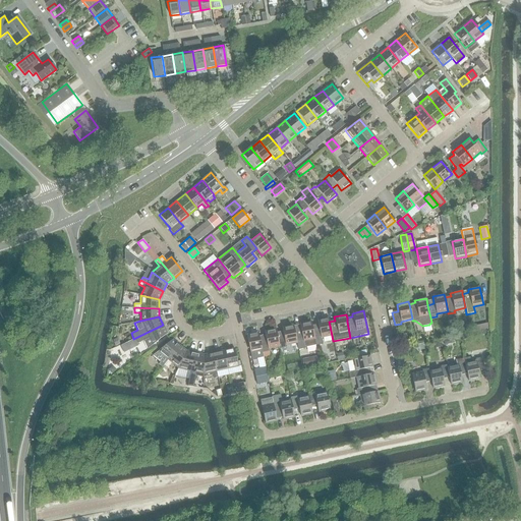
[(330,326),(329,322),(329,319),(316,321),(317,324),(311,326),(312,329),(315,346),(322,344),(321,338),(332,336),(330,326)]
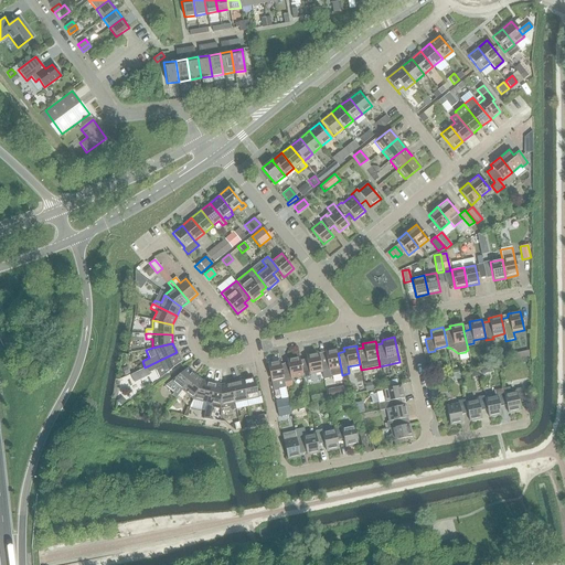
[(319,356),(319,361),(321,372),(323,379),(342,375),(339,356),(338,353),(337,349),(324,352),(326,355),(319,356)]
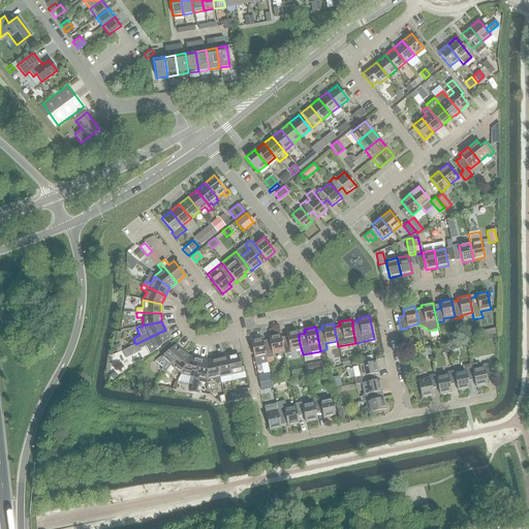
[(169,339),(165,330),(135,344),(136,344),(138,349),(145,346),(149,354),(154,350),(169,339)]
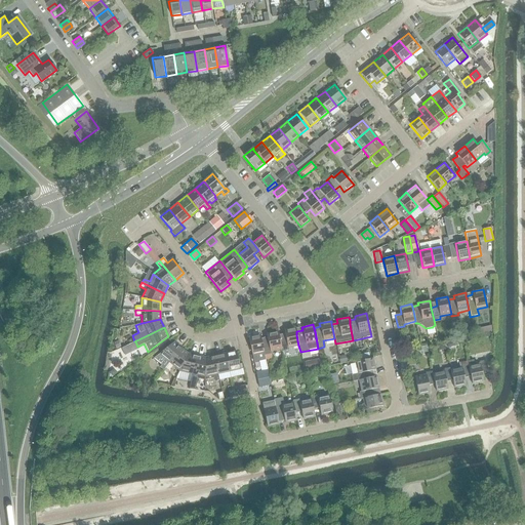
[(278,335),(279,338),(281,350),(281,352),(288,350),(287,348),(298,346),(296,335),(296,331),(295,328),(284,330),(284,334),(278,335)]
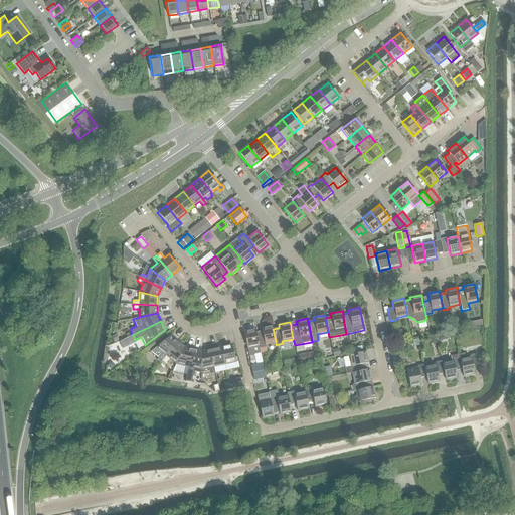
[(255,332),(256,336),(255,336),(259,346),(260,353),(267,352),(265,345),(276,343),(274,332),(273,329),(273,325),(261,328),(262,331),(255,332)]
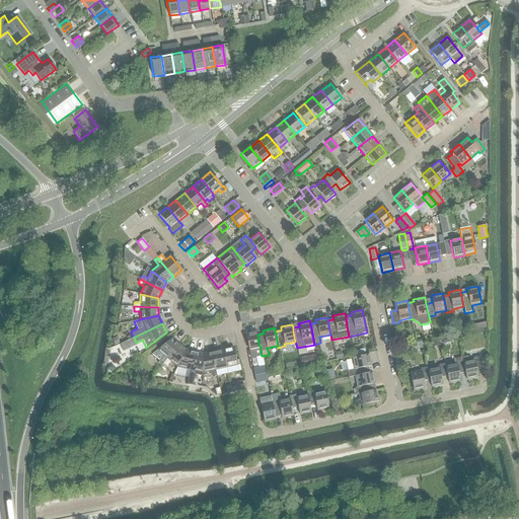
[(245,334),(248,351),(261,349),(257,339),(258,339),(257,335),(256,331),(245,334)]
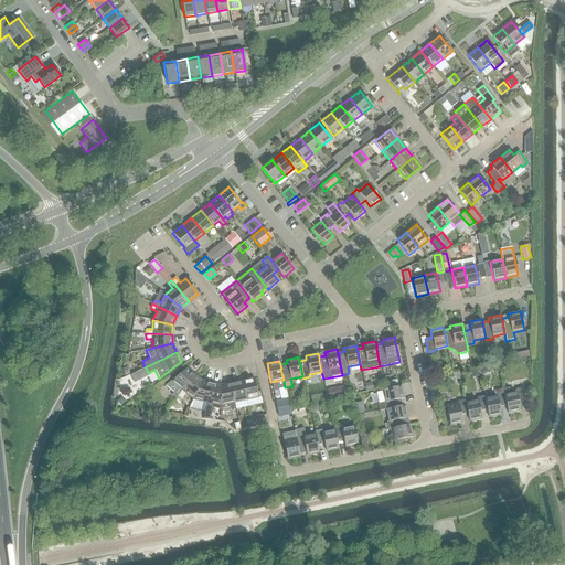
[(149,375),(148,373),(146,368),(130,375),(134,383),(149,375)]
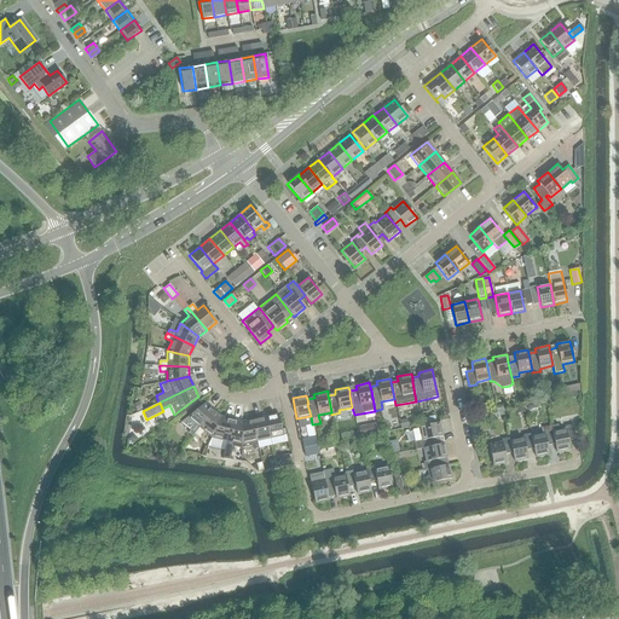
[(204,404),(186,417),(180,423),(189,429),(186,433),(191,437),(194,433),(195,434),(213,411),(204,404)]
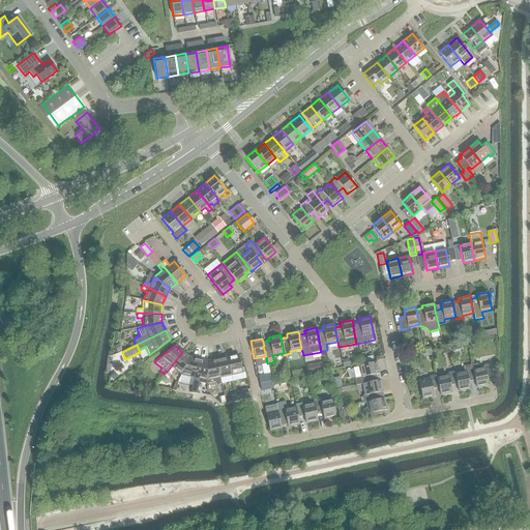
[(174,369),(181,375),(189,357),(182,352),(167,372),(170,374),(174,369)]
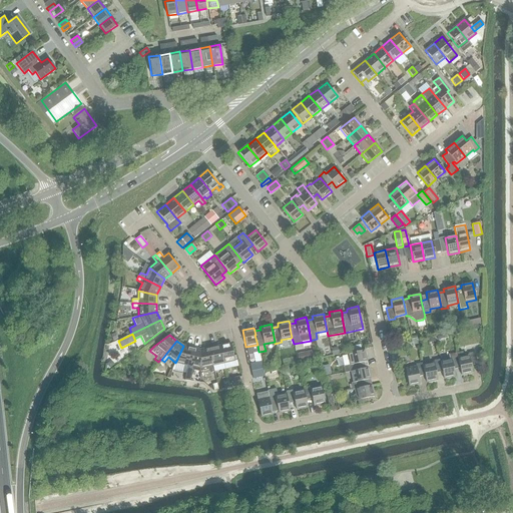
[(230,344),(219,346),(223,364),(234,361),(230,344)]
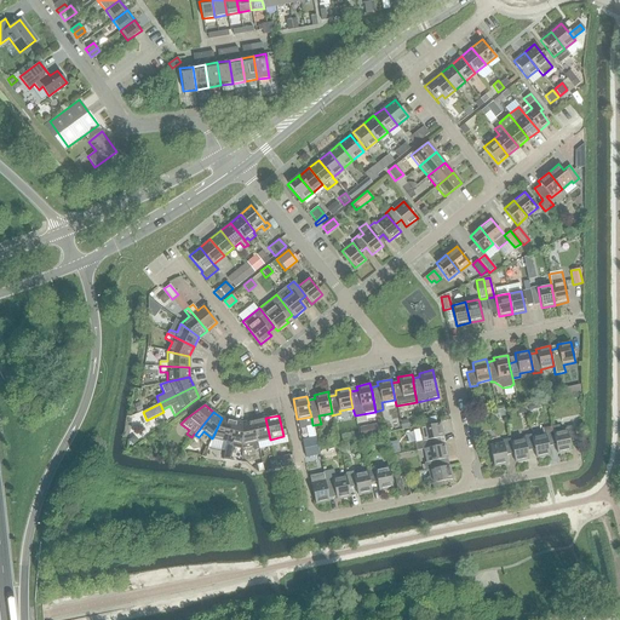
[(223,459),(231,420),(222,418),(212,438),(222,441),(219,448),(224,449),(222,458),(223,459)]
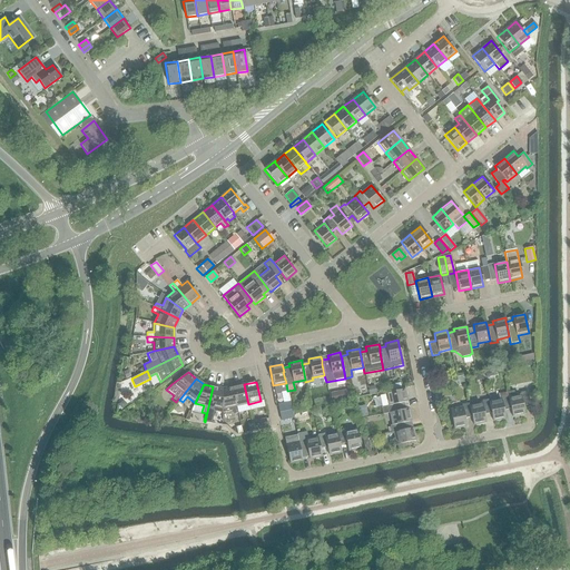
[(248,404),(244,384),(232,386),(238,413),(243,412),(241,405),(248,404)]
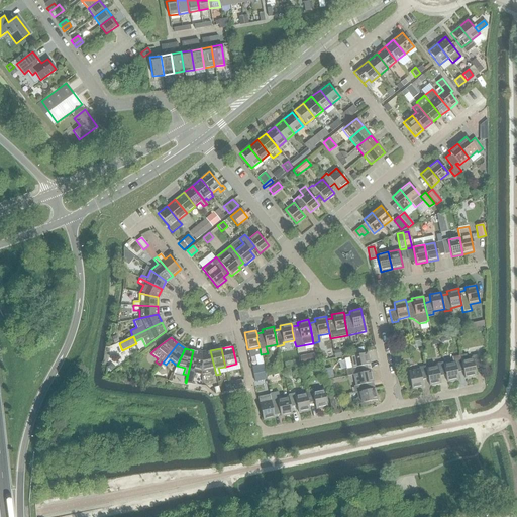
[(202,374),(202,352),(193,350),(186,383),(190,384),(193,372),(201,375),(202,374)]
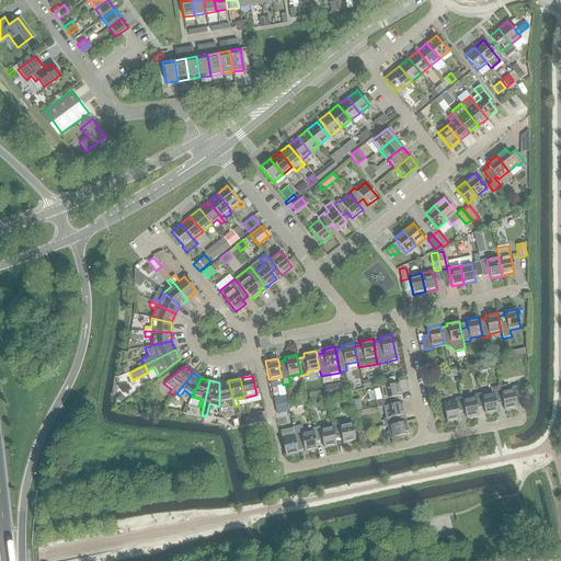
[(235,407),(228,380),(219,382),(219,405),(229,403),(229,408),(235,407)]
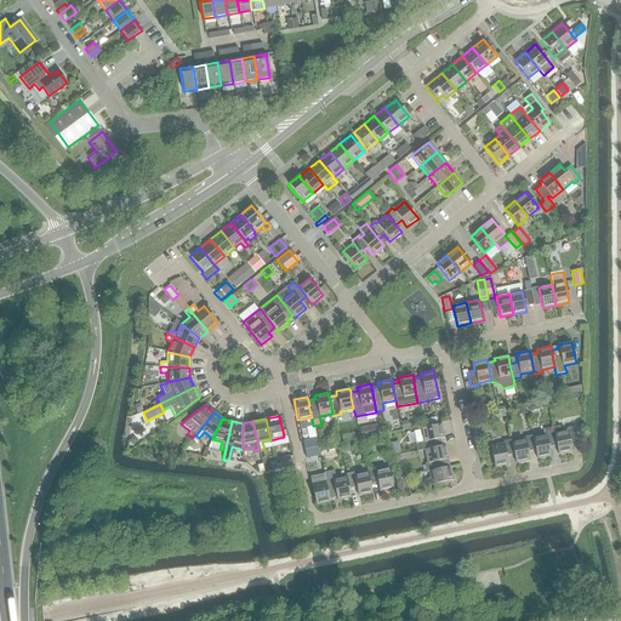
[(437,446),(440,446),(439,439),(443,438),(440,425),(420,428),(422,442),(415,444),(416,451),(425,450),(437,446)]
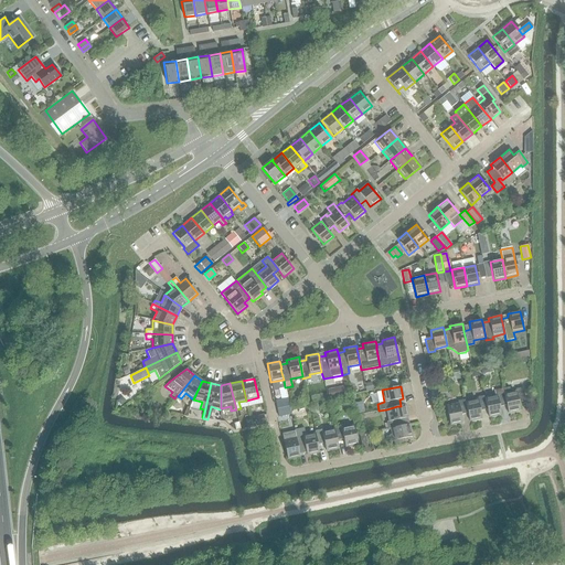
[(336,387),(326,390),(328,398),(337,396),(336,387)]
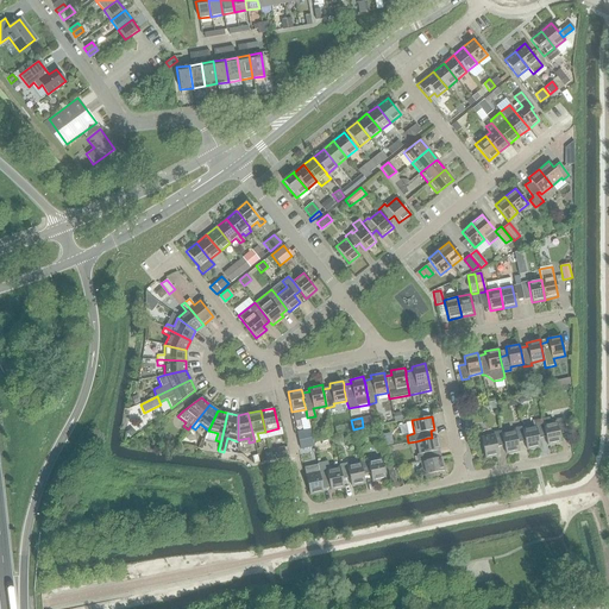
[(541,420),(542,422),(545,437),(547,445),(560,443),(559,434),(566,433),(563,418),(556,420),(556,422),(550,424),(548,419),(541,420)]
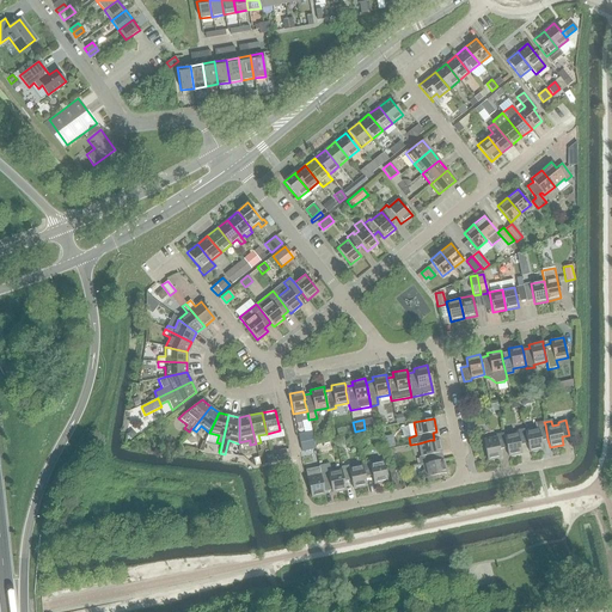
[(538,429),(525,432),(526,440),(527,444),(528,452),(543,450),(540,440),(548,439),(545,424),(537,426),(538,429)]
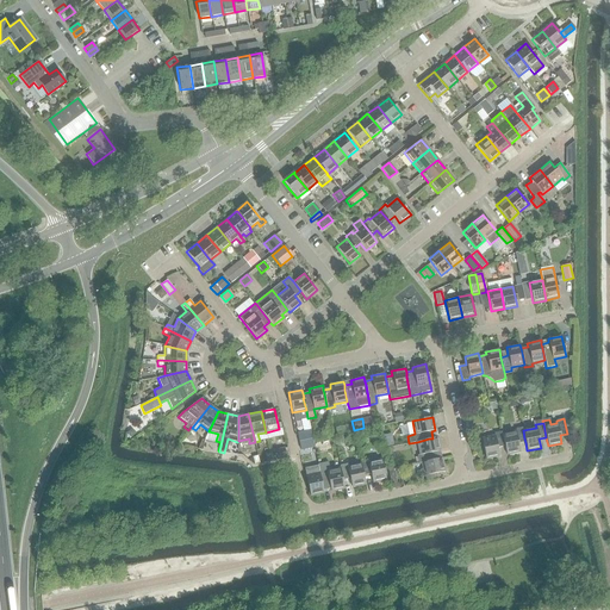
[(518,443),(526,442),(524,439),(523,430),(522,428),(515,429),(515,431),(502,434),(504,446),(506,455),(520,452),(518,443)]
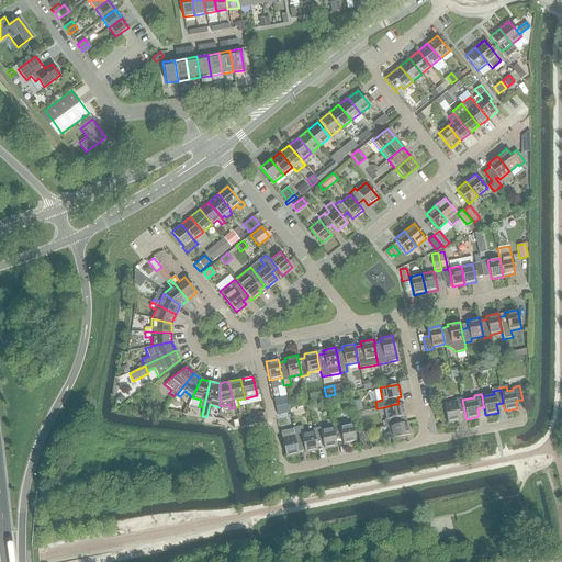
[(464,411),(462,400),(462,397),(454,400),(456,402),(444,404),(447,423),(460,420),(458,413),(464,411)]
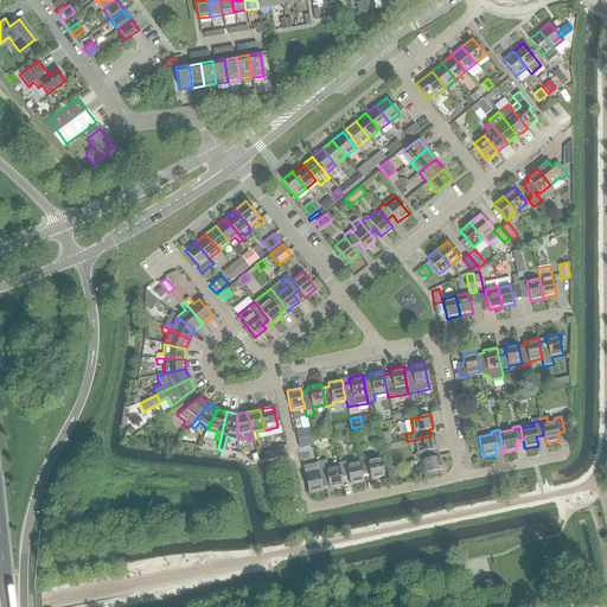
[(295,433),(298,440),(311,438),(310,430),(295,433)]
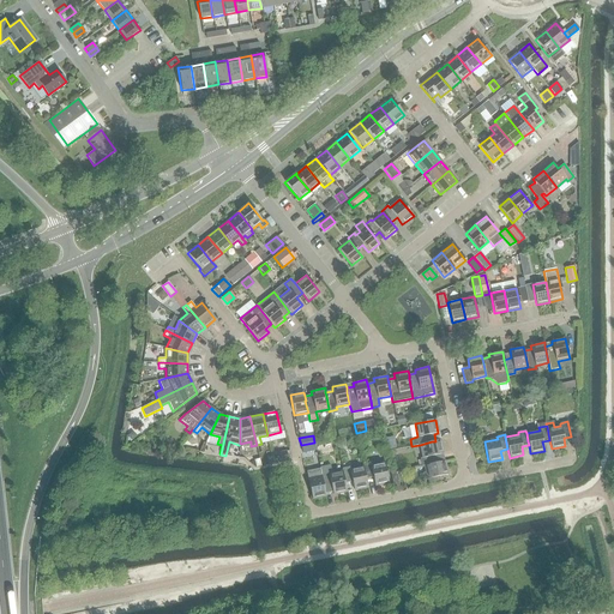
[(421,467),(423,465),(435,463),(434,456),(443,453),(440,440),(435,441),(432,441),(420,445),(422,458),(420,458),(421,467)]
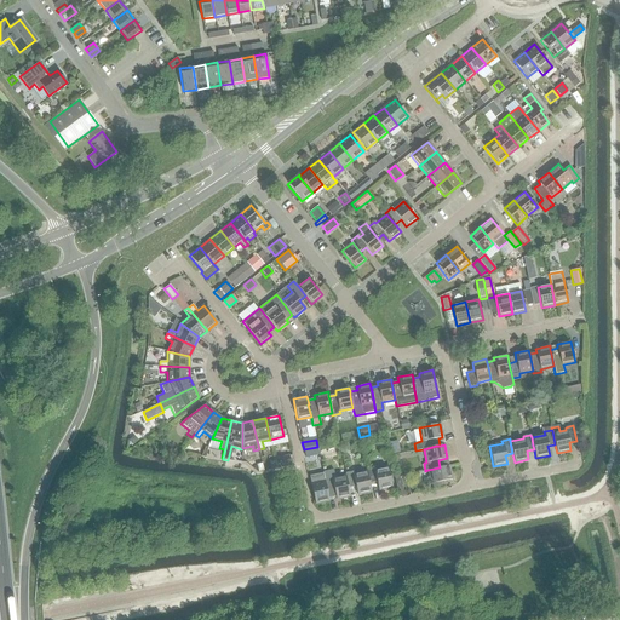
[(304,449),(305,458),(319,454),(317,447),(304,449)]
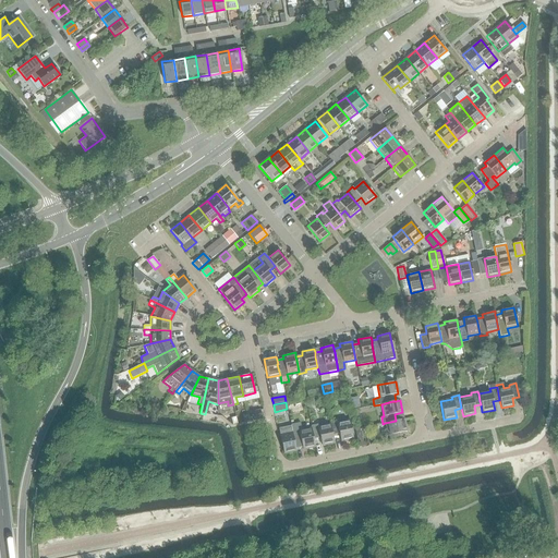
[(249,422),(262,419),(259,410),(246,413),(247,414),(249,422)]
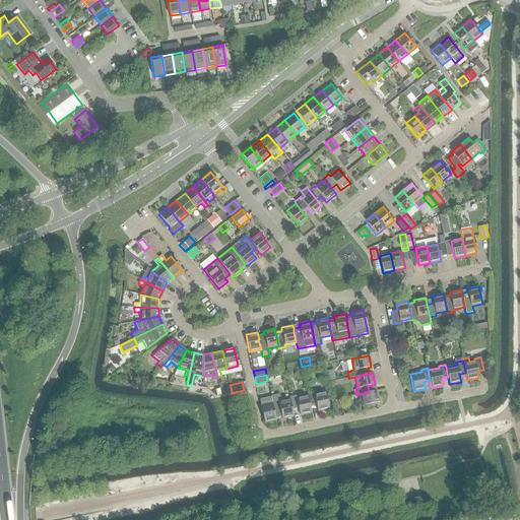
[(376,390),(369,392),(359,394),(361,401),(354,402),(355,407),(379,402),(376,390)]
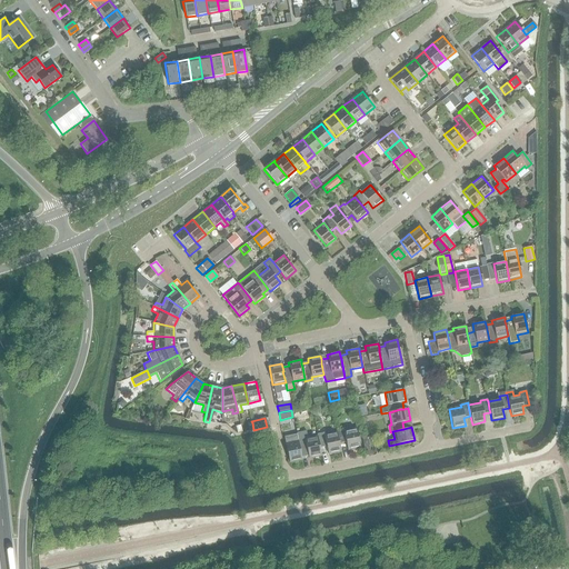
[(336,430),(337,432),(339,443),(346,442),(347,450),(360,448),(356,429),(343,431),(343,429),(336,430)]
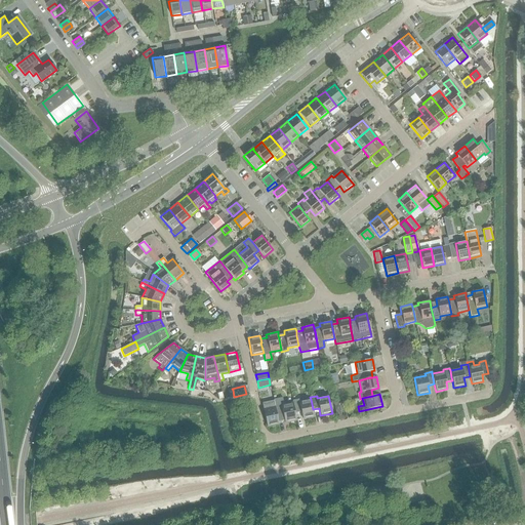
[(278,421),(284,420),(284,422),(296,420),(294,413),(292,403),(286,404),(285,402),(283,403),(282,398),(273,400),(273,401),(277,417),(278,421)]
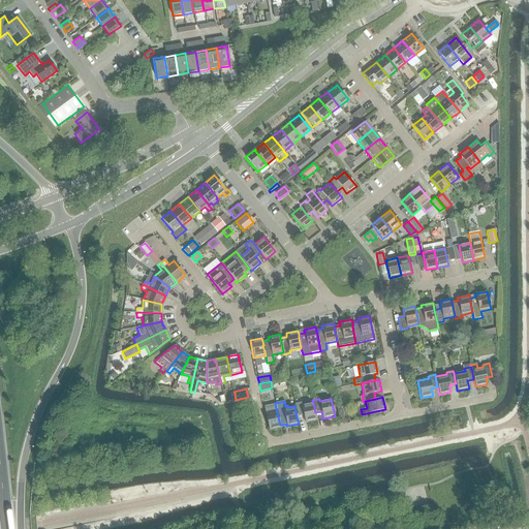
[(294,404),(294,406),(297,416),(303,415),(305,423),(316,419),(315,412),(313,402),(302,405),(301,402),(294,404)]
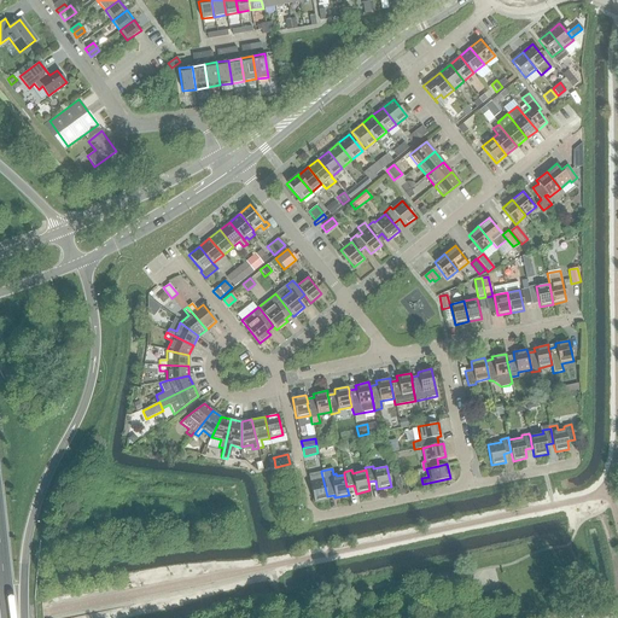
[(308,474),(314,502),(327,500),(327,496),(326,491),(321,472),(308,474)]
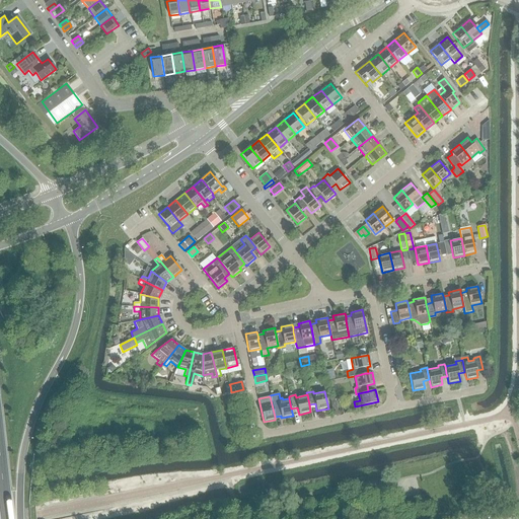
[(330,399),(332,412),(339,410),(337,398),(330,399)]
